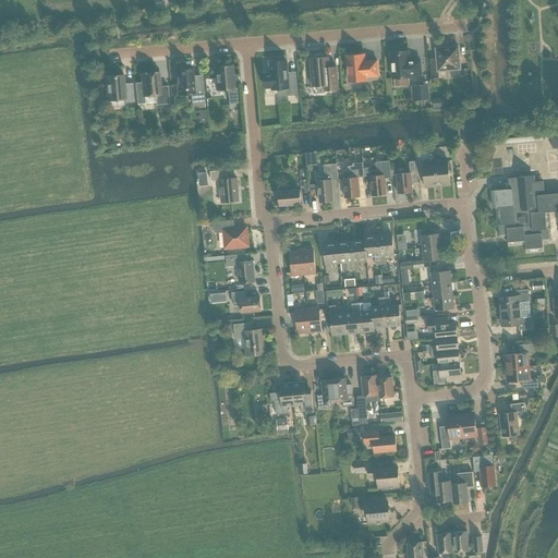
[(438,71),(460,69),(458,47),(436,48),(437,61),(431,62),(432,79),(439,77),(438,71)]
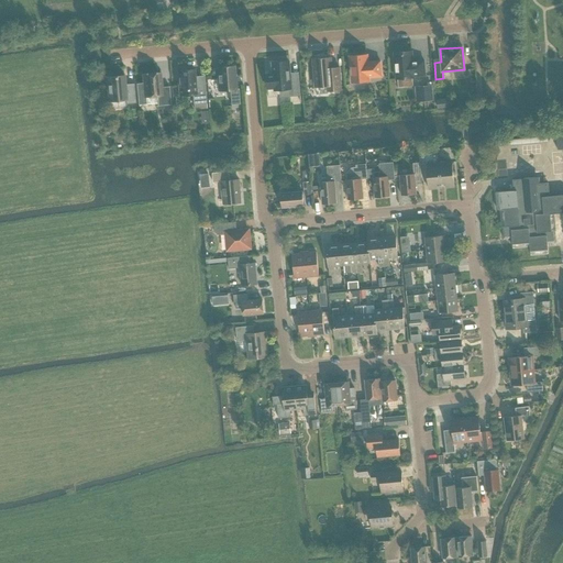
[(412,62),(411,52),(395,53),(397,79),(414,78),(414,77),(426,76),(423,61),(412,62)]
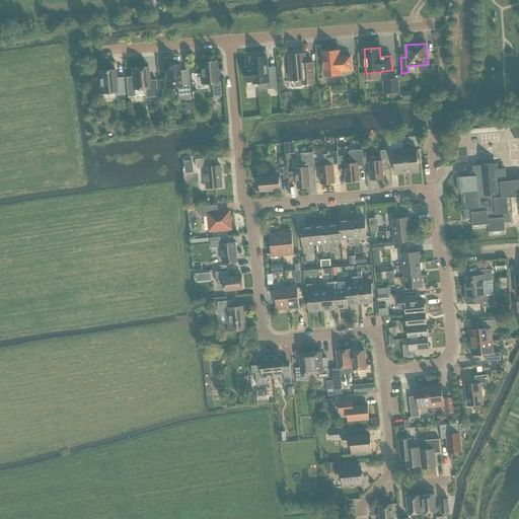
[(339,58),(338,51),(322,52),(324,76),(340,75),(340,72),(352,71),(351,57),(339,58)]
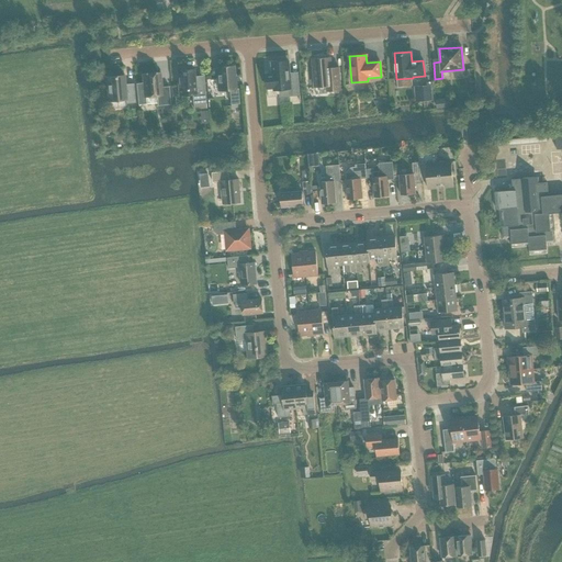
[(332,68),(330,58),(312,59),(315,87),(326,86),(326,91),(340,90),(339,68),(332,68)]
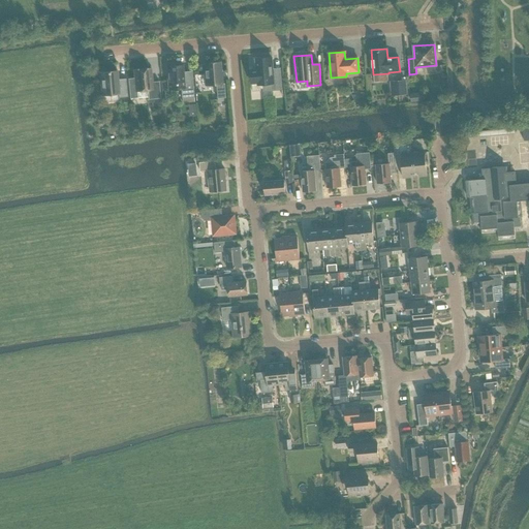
[(272,68),(272,58),(256,59),(257,70),(251,71),(252,83),(258,83),(258,85),(263,84),(265,91),(282,89),(282,96),(283,96),(280,68),(272,68)]
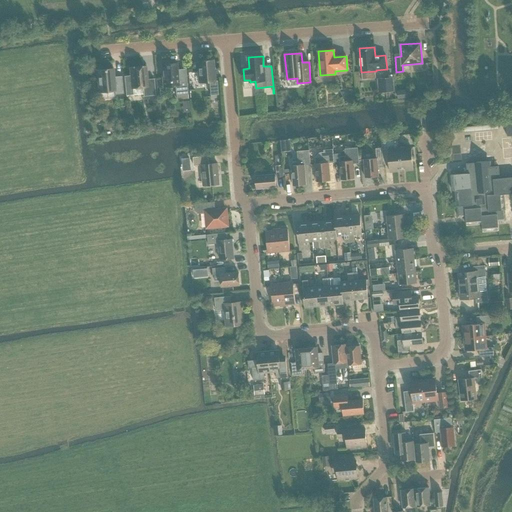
[(212,60),(198,62),(199,83),(209,82),(210,96),(218,95),(217,81),(214,81),(212,60)]
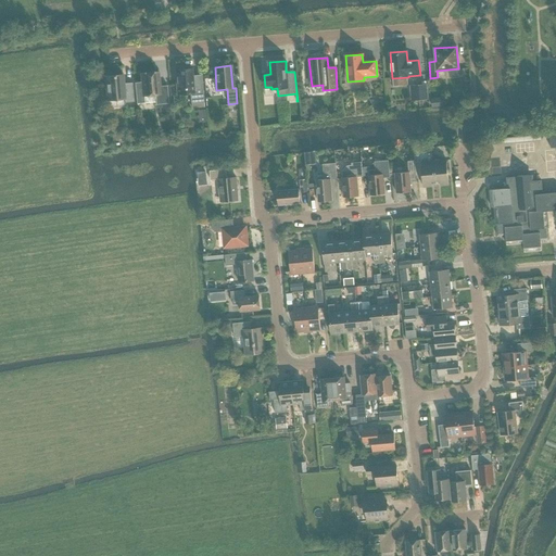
[(191,109),(203,108),(202,80),(193,81),(192,68),(175,71),(176,95),(190,93),(191,109)]
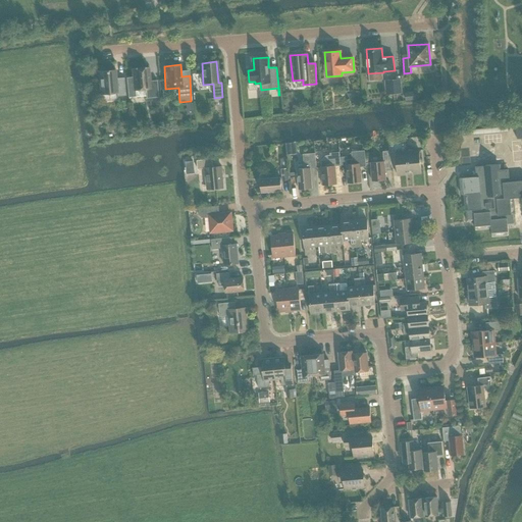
[(145,90),(146,98),(158,97),(157,81),(150,81),(149,67),(144,67),(143,66),(137,66),(137,68),(132,68),(134,91),(145,90)]
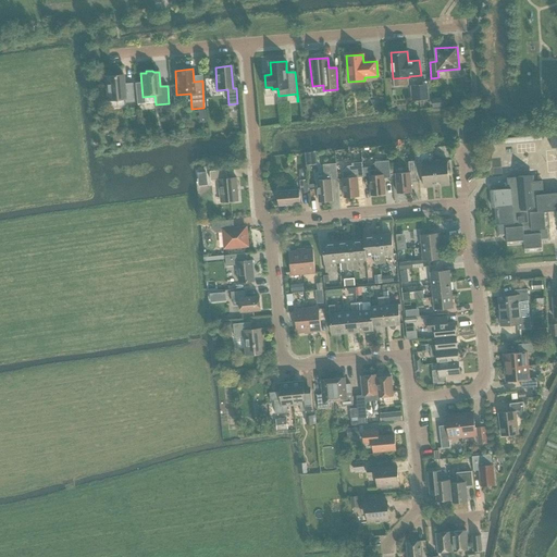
[(133,83),(123,84),(122,75),(106,76),(108,100),(124,99),(125,103),(134,102),(133,83)]
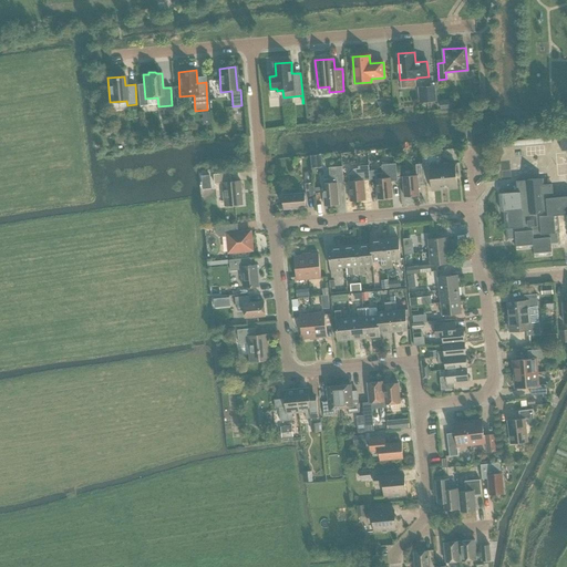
[(435,85),(418,88),(419,103),(436,101),(435,85)]
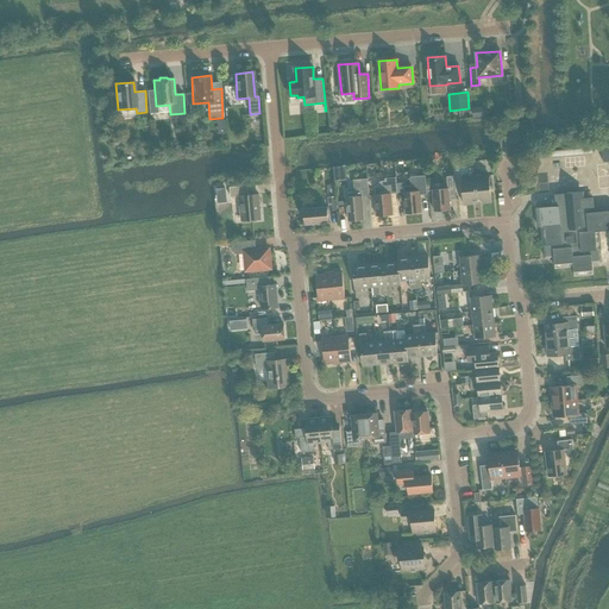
[(540,157),(571,154),(570,149),(534,152),(538,181),(541,181),(540,157)]
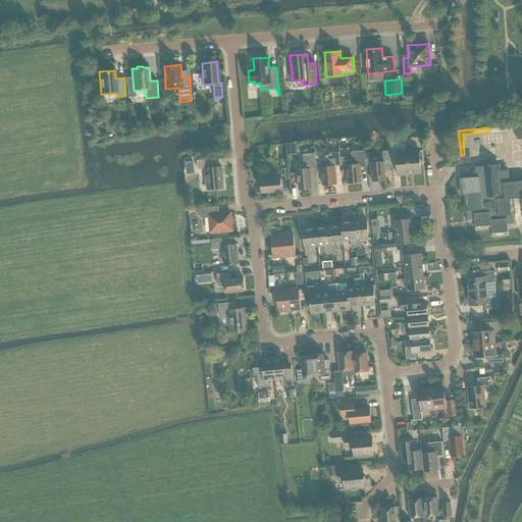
[(288,154),(296,152),(295,144),(286,146),(288,154)]
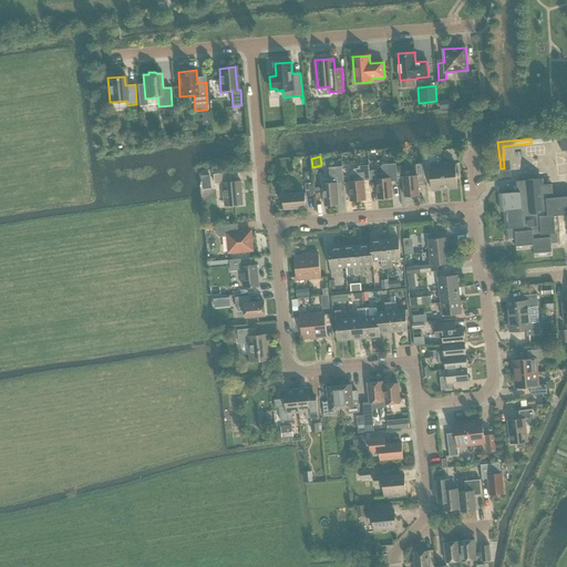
[(455,163),(442,165),(444,189),(457,188),(455,163)]
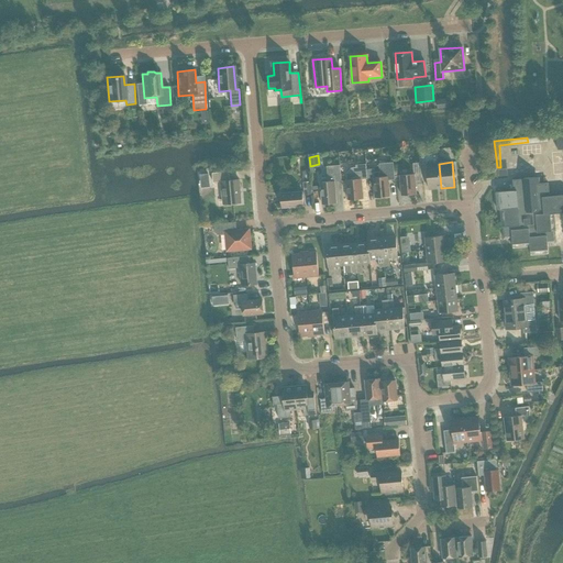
[(399,176),(401,196),(416,195),(415,179),(421,178),(420,163),(414,164),(415,175),(399,176)]
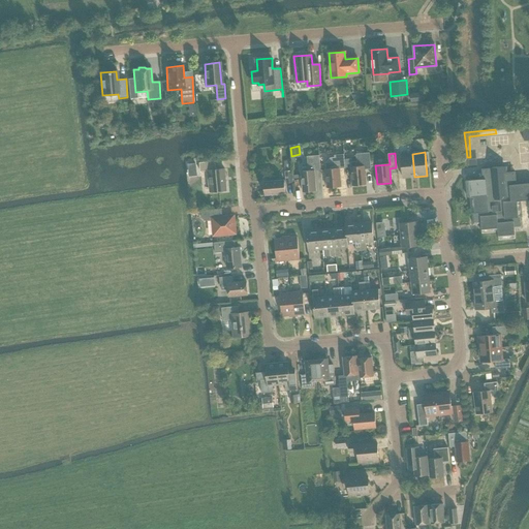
[(328,188),(341,187),(339,168),(345,167),(344,154),(334,155),(334,157),(332,157),(329,158),(325,162),(325,164),(325,166),(328,188)]
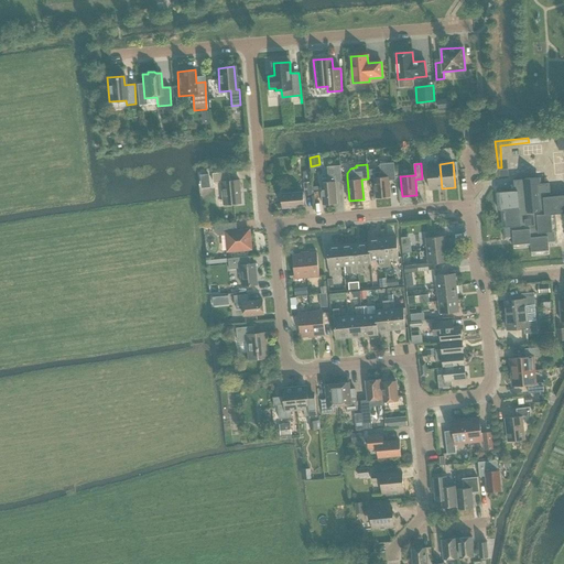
[(427,165),(430,191),(442,188),(440,164),(427,165)]
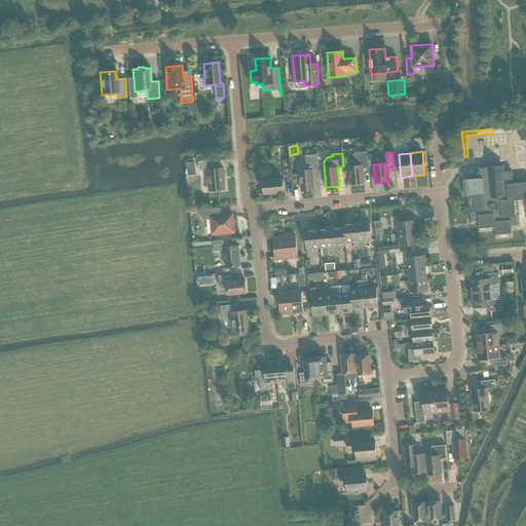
[(301,191),(314,190),(312,170),(318,170),(317,154),(305,155),(306,170),(299,171),(301,191)]
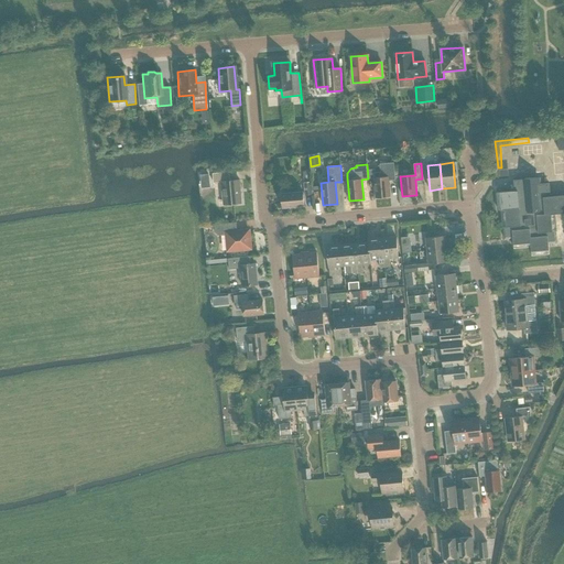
[(224,205),(241,203),(239,180),(230,181),(229,172),(213,174),(214,183),(221,182),(224,205)]
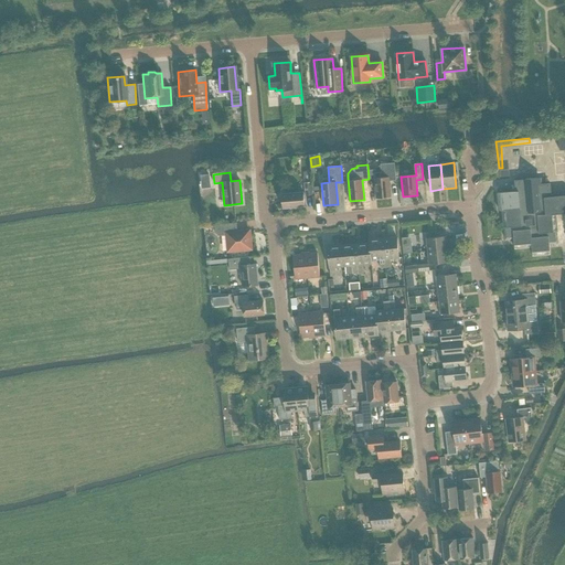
[(374,179),(376,199),(391,198),(388,178),(374,179)]
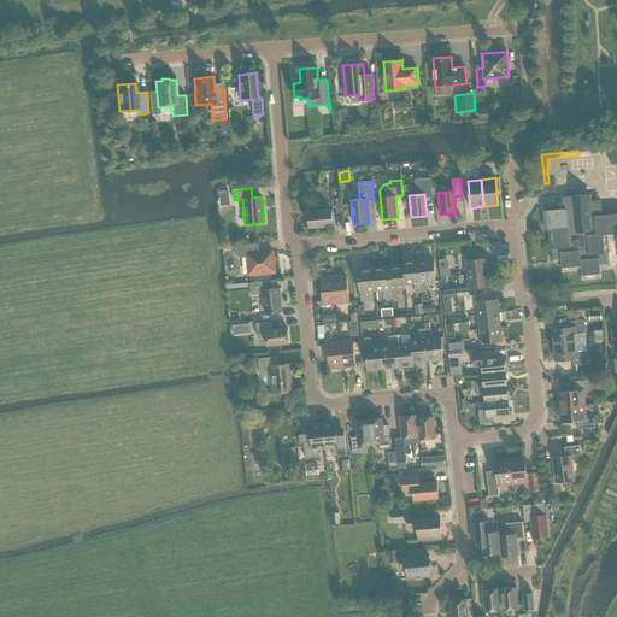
[(582,280),(601,277),(600,266),(610,265),(606,234),(616,233),(616,212),(601,215),(600,200),(588,201),(587,194),(573,195),(573,197),(562,198),(563,209),(544,211),(545,230),(548,230),(552,262),(560,260),(562,271),(581,270),(582,280)]
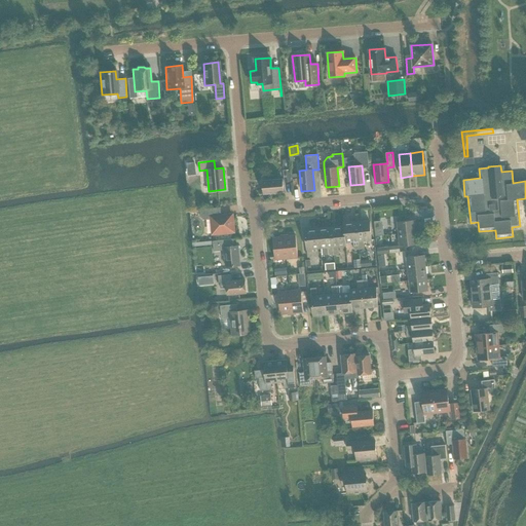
[(262,181),(263,194),(284,192),(283,179),(262,181)]
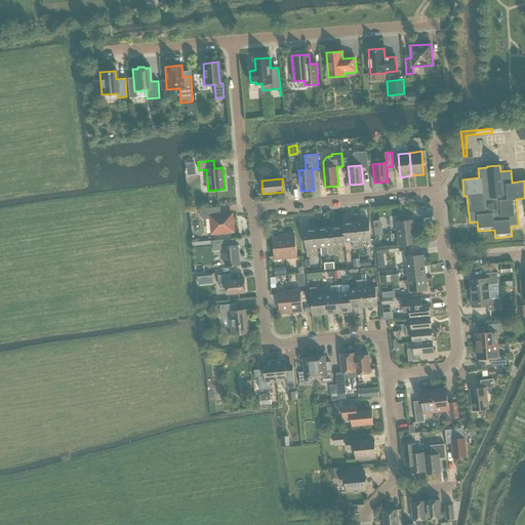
[(203,219),(210,218),(212,234),(233,232),(232,214),(220,215),(219,207),(199,209),(200,216),(203,219)]
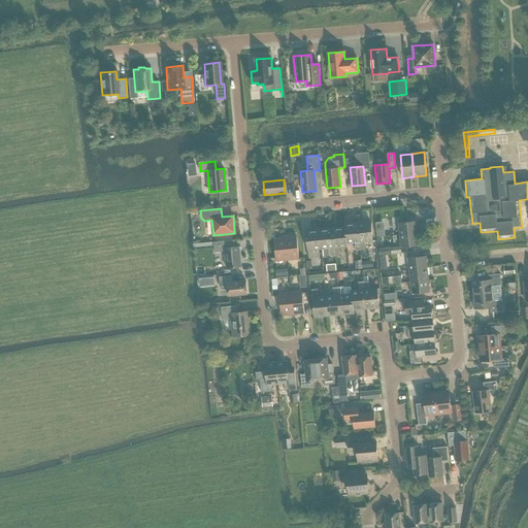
[(417,221),(398,223),(400,235),(418,233),(417,221)]
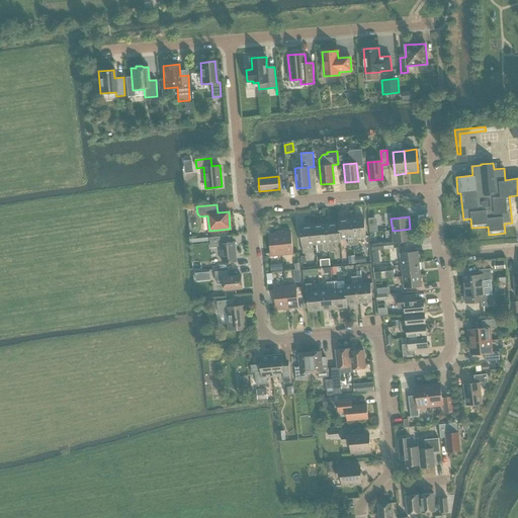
[(365,236),(364,218),(351,219),(354,246),(358,245),(357,237),(365,236)]
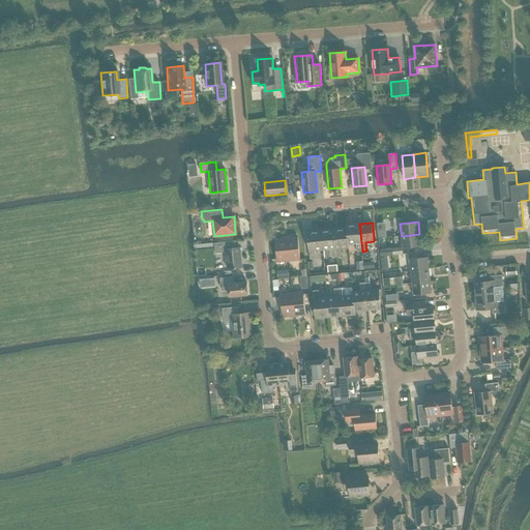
[(356,243),(356,252),(362,252),(359,224),(346,226),(346,229),(348,244),(356,243)]
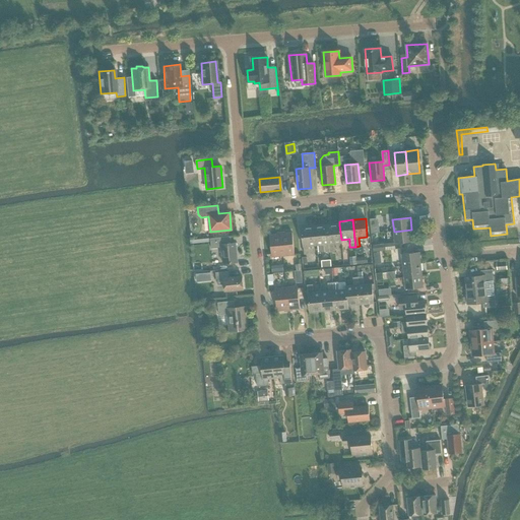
[(341,240),(339,224),(327,225),(330,252),(335,252),(334,243),(342,243),(341,240)]
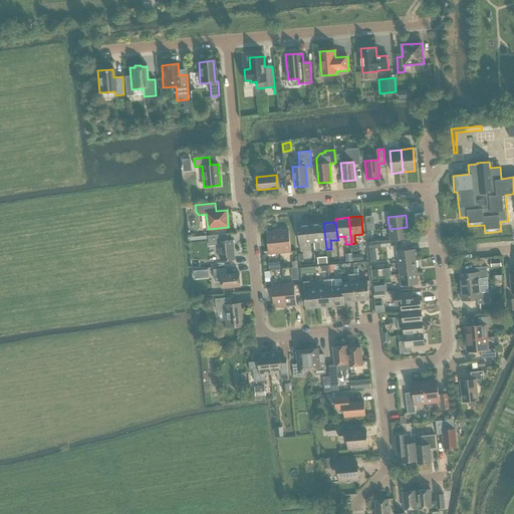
[(326,249),(323,223),(310,224),(312,242),(313,242),(314,250),(321,249),(321,250),(326,249)]
